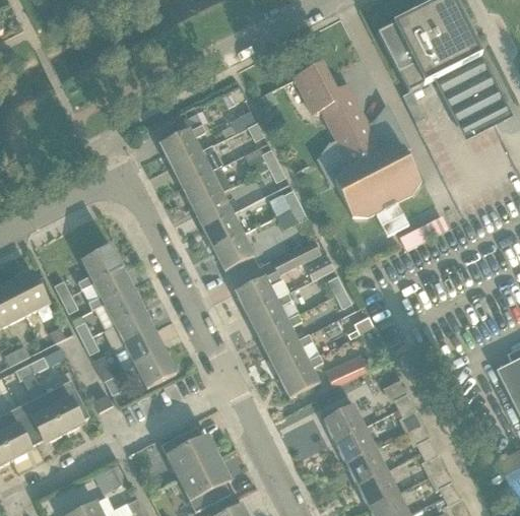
[(438,77),(467,134),(493,121),(492,120),(501,115),(496,104),(497,103),(474,59),(479,56),(450,0),(445,0),(379,35),(408,92),(438,77)]
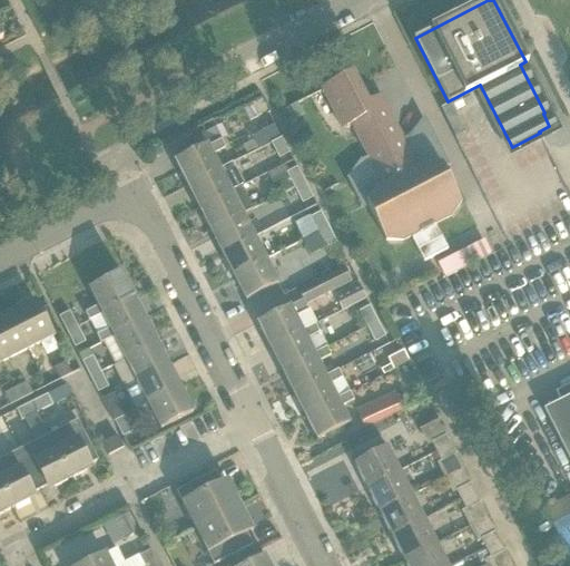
[(353,69),(322,85),(342,124),(351,119),(367,153),(362,155),(362,154),(346,174),(363,207),(367,199),(385,235),(405,234),(451,211),(461,199),(444,166),(450,163),(424,114),(409,130),(403,134),(381,93),(367,99),(353,69)]
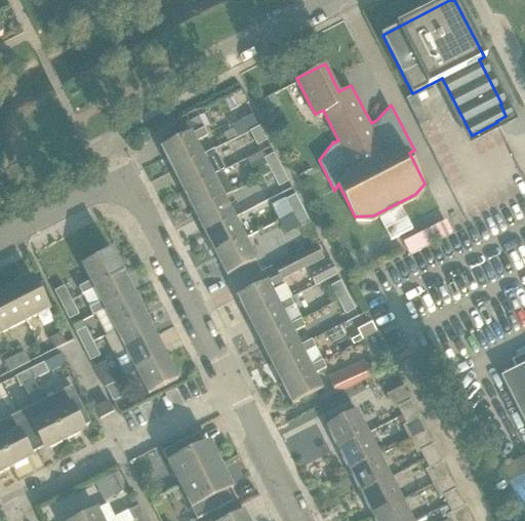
[(251,108),(238,115),(245,129),(258,122),(251,108)]
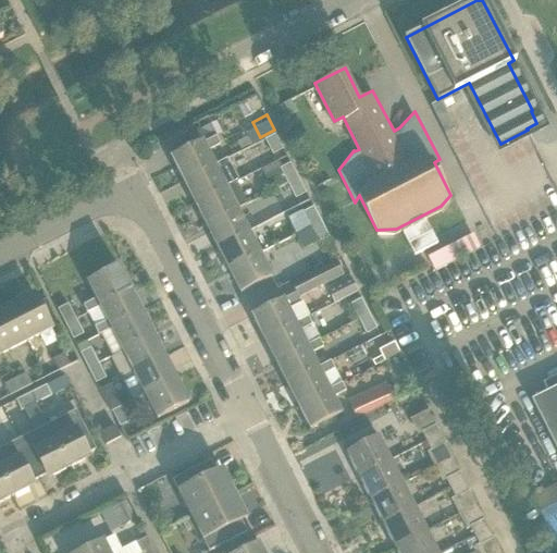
[(282,146),(274,131),(264,136),(272,151),(282,146)]
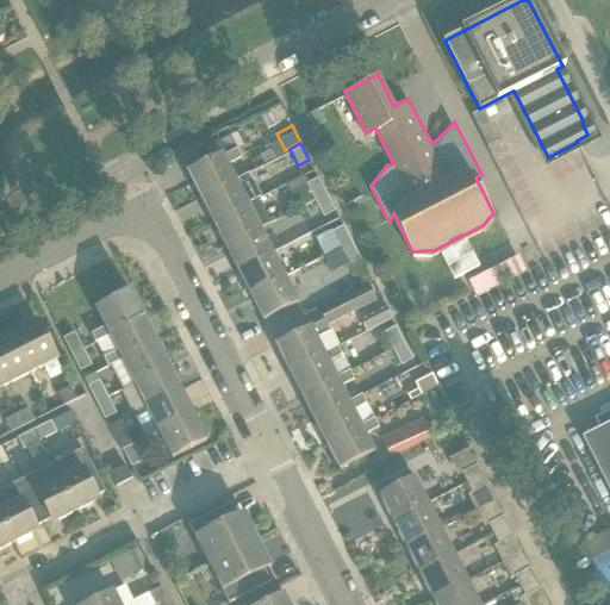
[(200,193),(235,176),(228,162),(242,155),(237,145),(223,153),(222,151),(187,169),(200,193)]
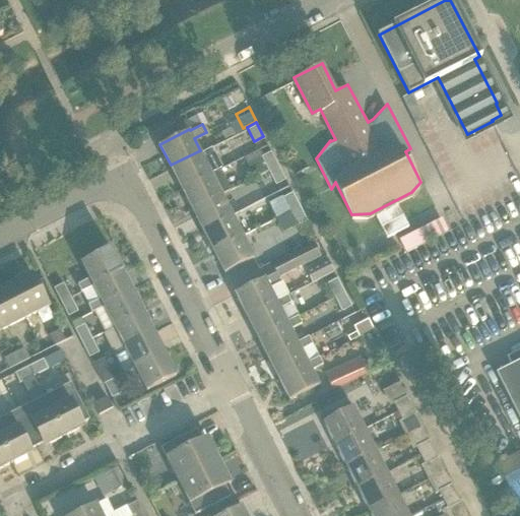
[(171,165),(178,179),(182,186),(211,171),(204,157),(215,152),(211,144),(200,150),(171,165)]
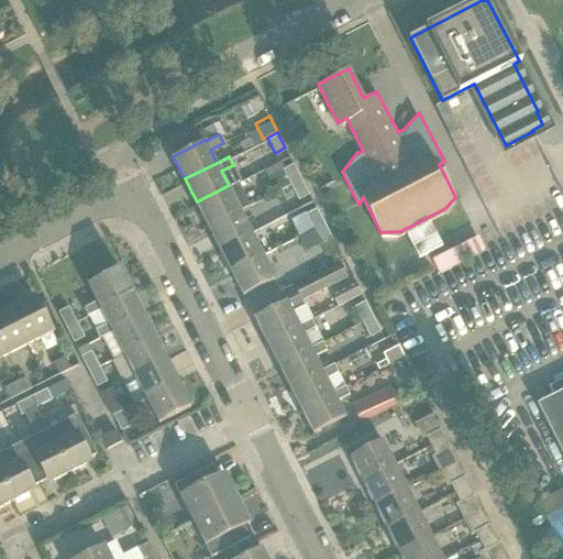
[(300,176),(293,162),(283,167),(290,182),(300,176)]
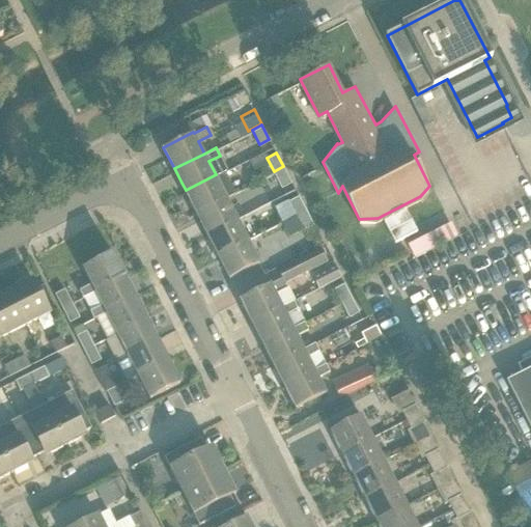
[(283,166),(274,171),(281,186),(290,181),(283,166)]
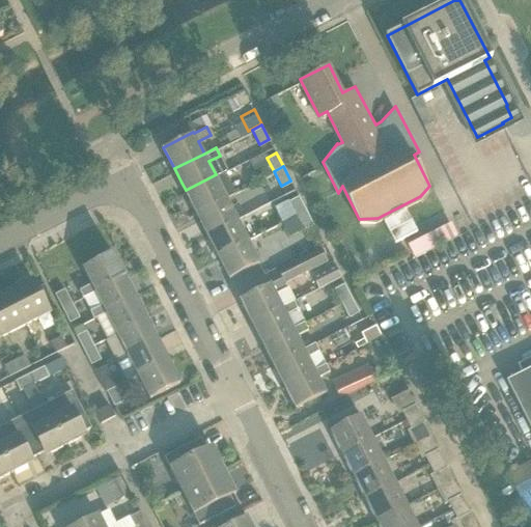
[(216,174),(186,190),(196,211),(226,196),(235,191),(225,170),(216,174)]
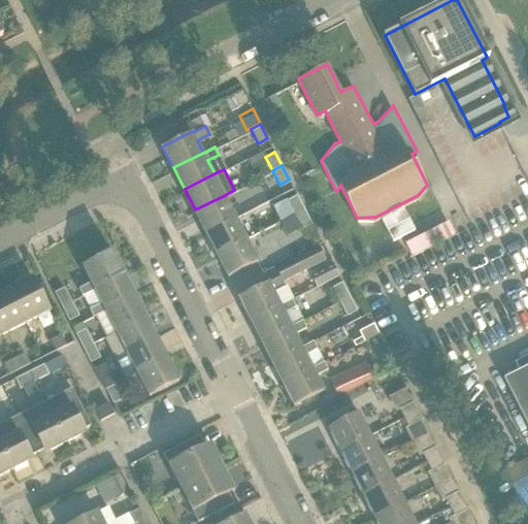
[(303,207),(297,194),(287,199),(294,213),(303,207)]
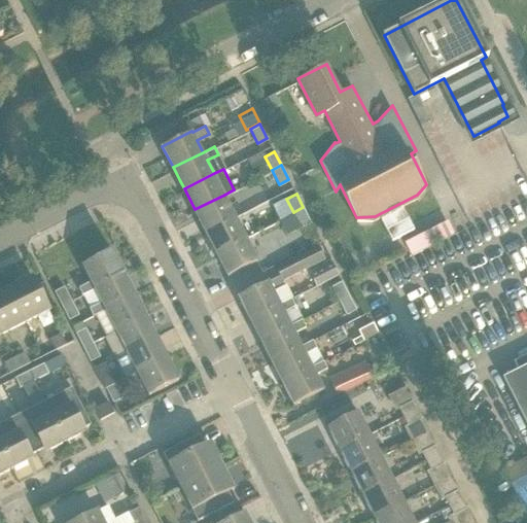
[(235,215),(224,195),(195,209),(205,231),(235,215)]
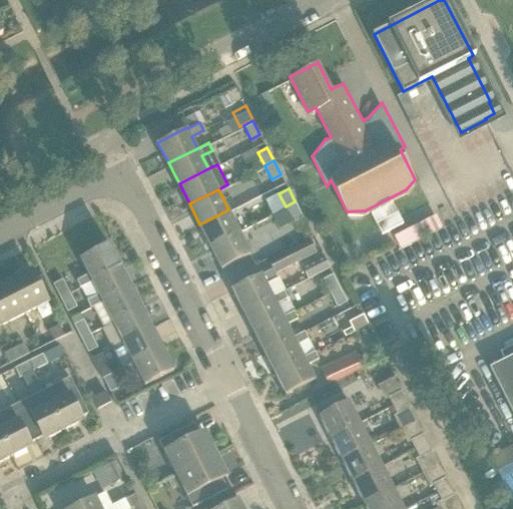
[(295,201),(286,206),(293,220),(303,215),(295,201)]
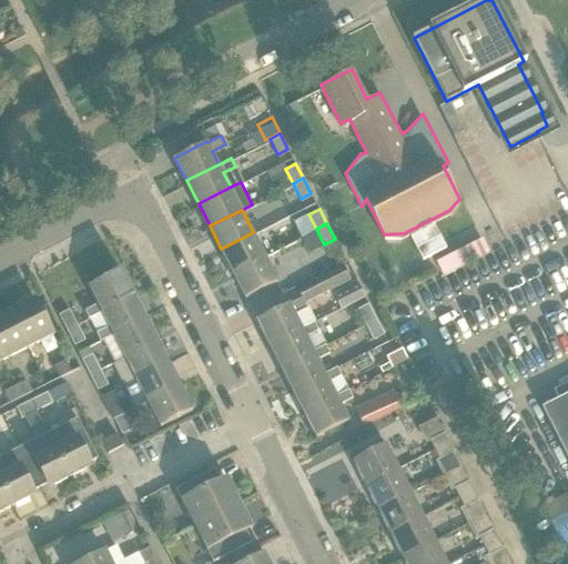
[(221,249),(233,271),(265,254),(253,232),(221,249)]
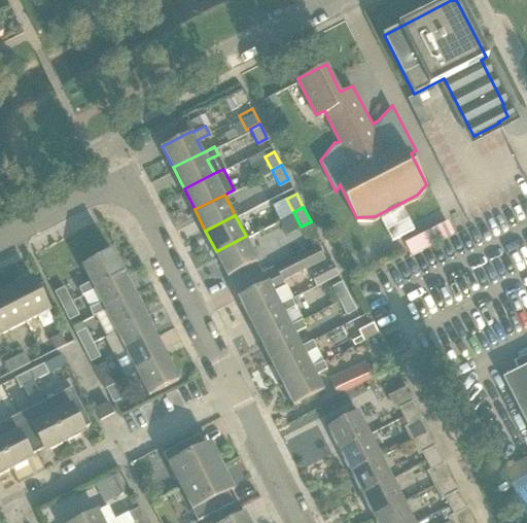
[(448,219),(431,228),(436,240),(454,231),(448,219)]
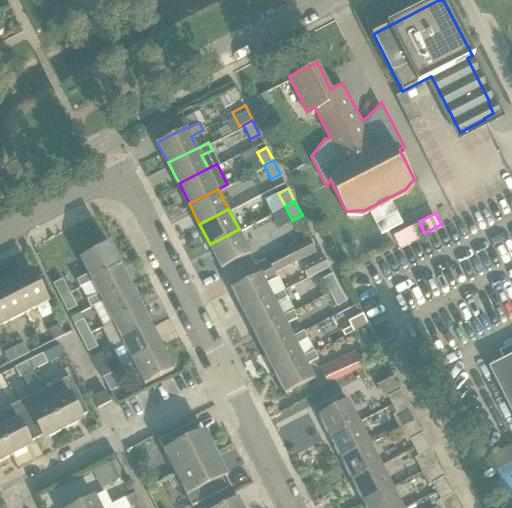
[(249,250),(239,229),(210,244),(220,265),(249,250)]
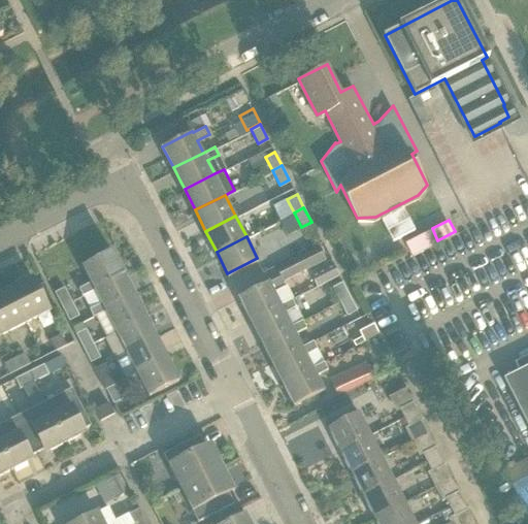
[(293,256),(300,269),(322,258),(316,246),(293,256)]
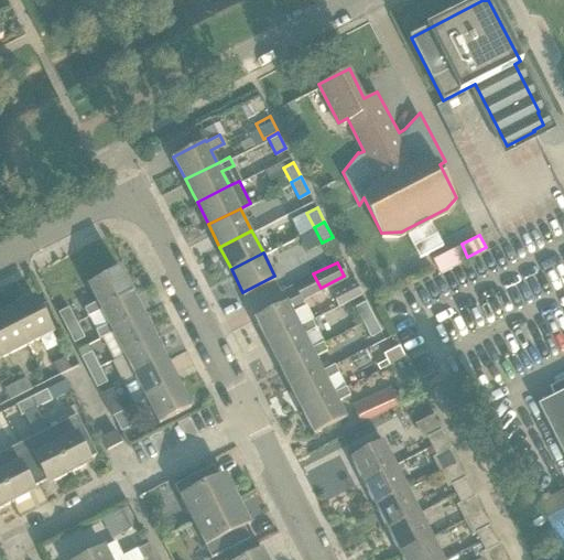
[(120,267),(88,282),(97,299),(84,305),(88,312),(100,305),(132,289),(120,267)]
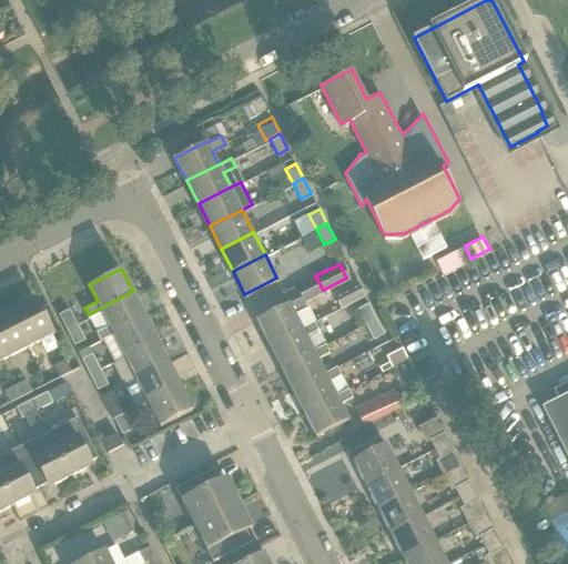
[(358,285),(335,298),(340,306),(364,294),(358,285)]
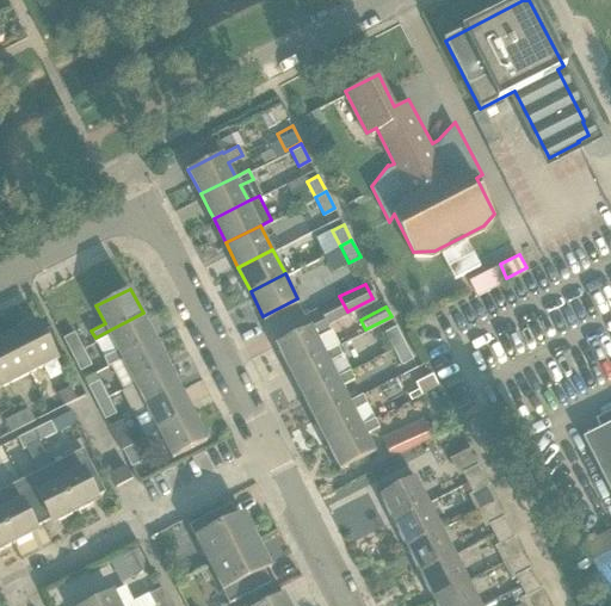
[(109,331),(113,339),(117,347),(104,354),(107,362),(121,356),(155,338),(143,313),(109,331)]
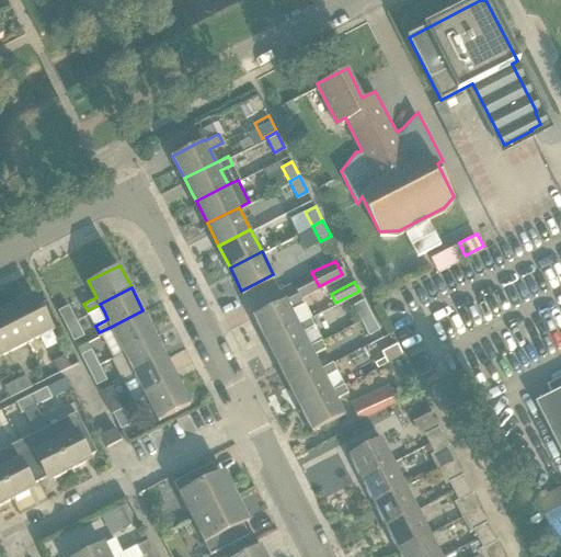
[(10,305),(27,341),(53,328),(35,292),(10,305)]
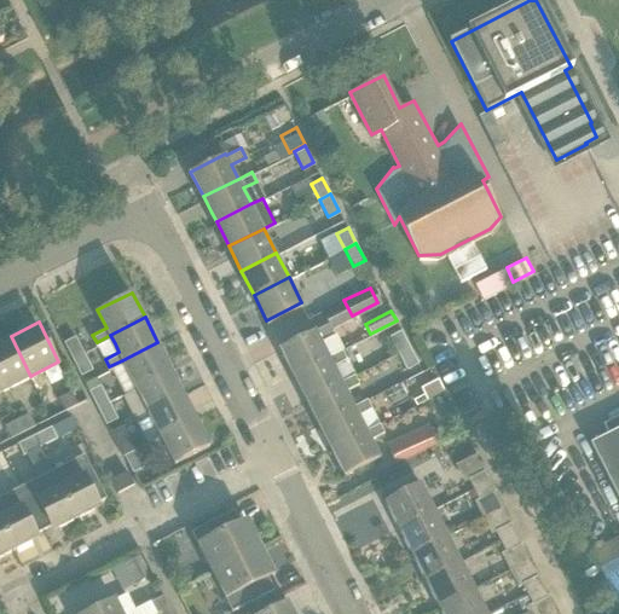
[(281,347),(293,372),(342,348),(343,347),(336,331),(334,332),(329,322),(281,347)]
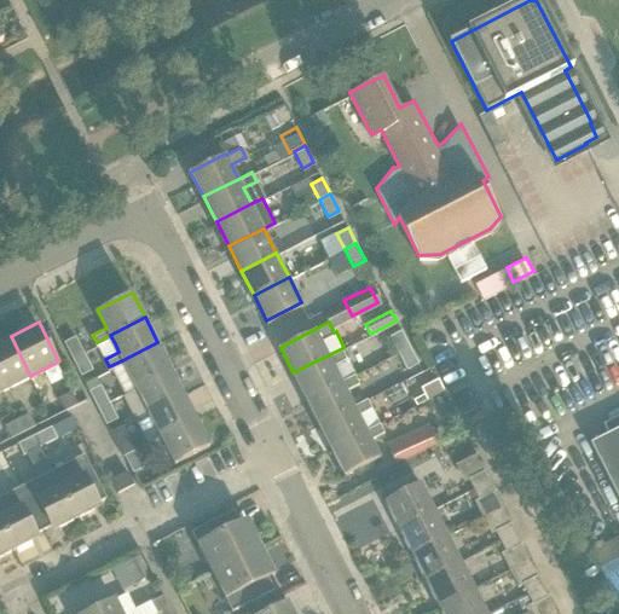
[(389,334),(398,349),(409,345),(400,329),(389,334)]
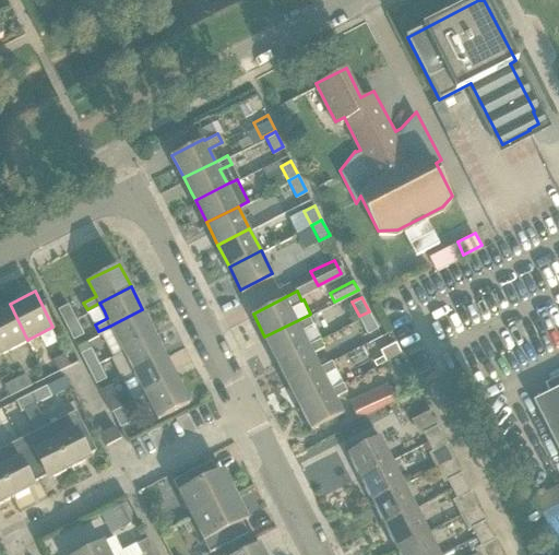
[(10,304),(0,308),(0,345),(3,352),(27,340),(10,304)]
